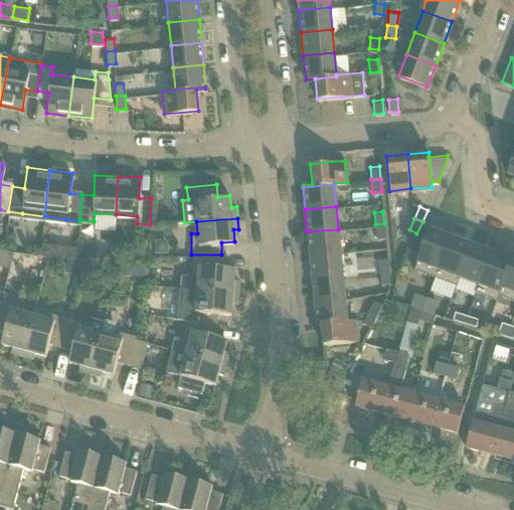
[(385,236),(384,223),(375,224),(377,237),(385,236)]
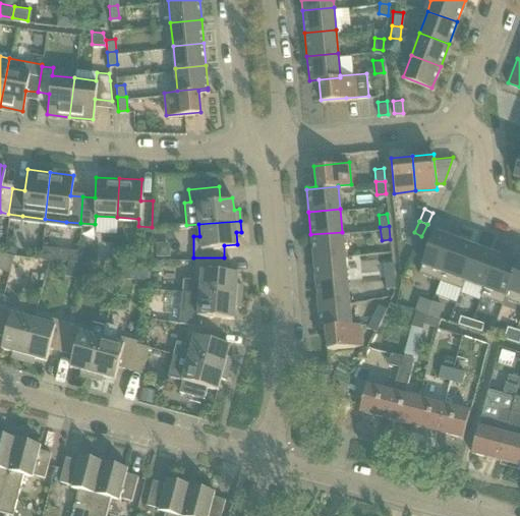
[(439,279),(455,237),(434,229),(418,271),(439,279)]
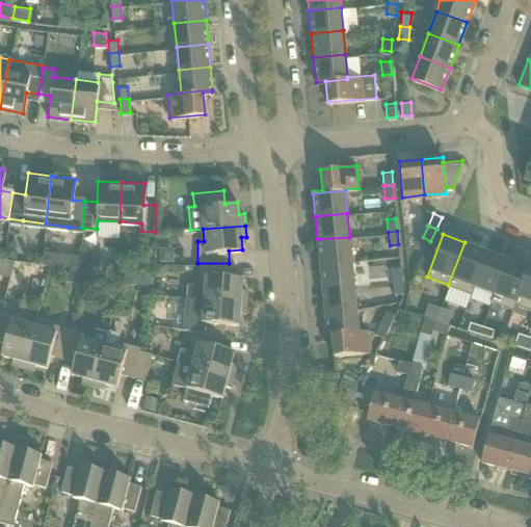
[(351,260),(349,237),(317,239),(319,263),(351,260)]
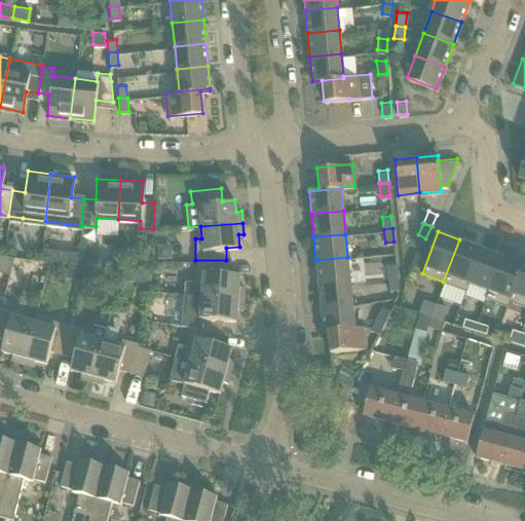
[(464,289),(480,248),(459,239),(443,282),(464,289)]
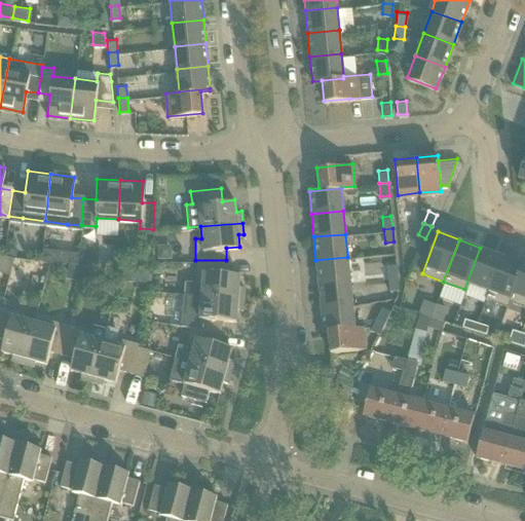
[(70,261),(68,273),(78,274),(81,250),(45,245),(43,257),(70,261)]
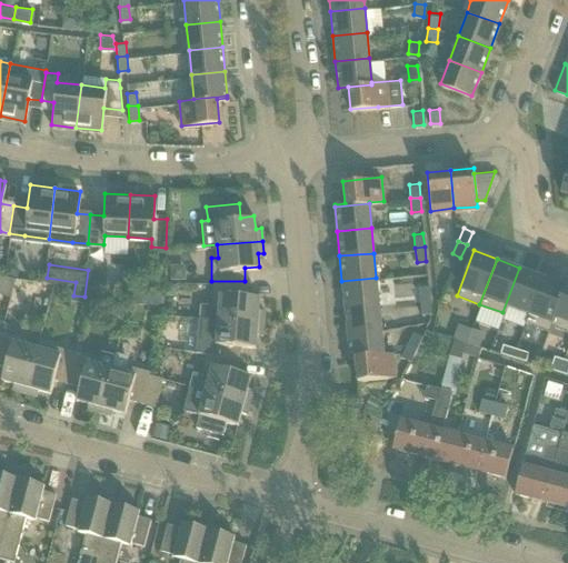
[(525,321),(541,275),(519,268),(502,312),(504,313),(507,304),(527,312),(524,321),(525,321)]
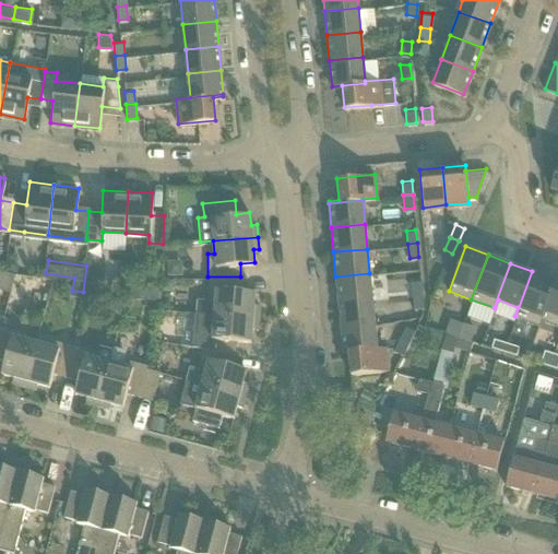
[(537,323),(556,273),(554,279),(532,271),(515,316),(537,323)]
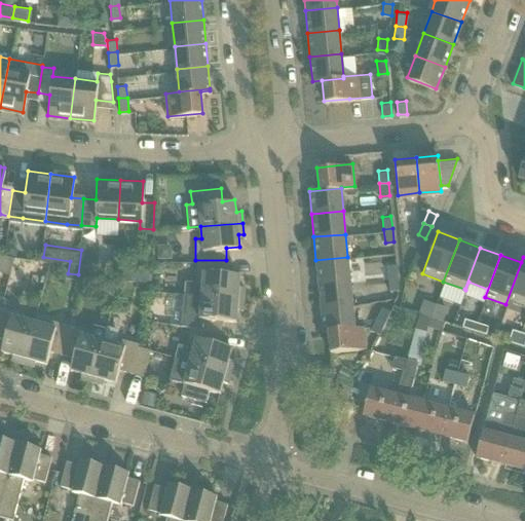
[(349,280),(347,257),(315,260),(317,283),(349,280)]
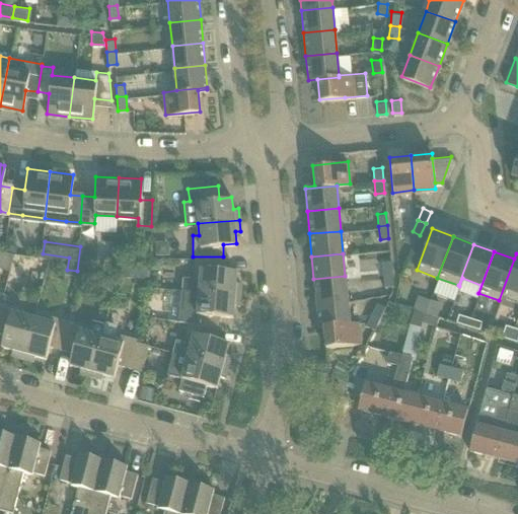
[(517,301),(517,253),(516,253),(499,300),(500,301),(502,295),(517,301)]
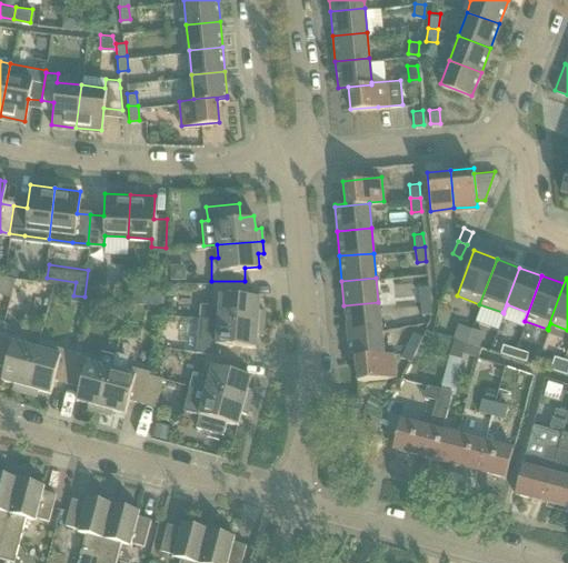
[(245,294),(245,281),(211,281),(211,303),(200,302),(199,315),(262,321),(263,309),(258,308),(259,295),(245,294)]
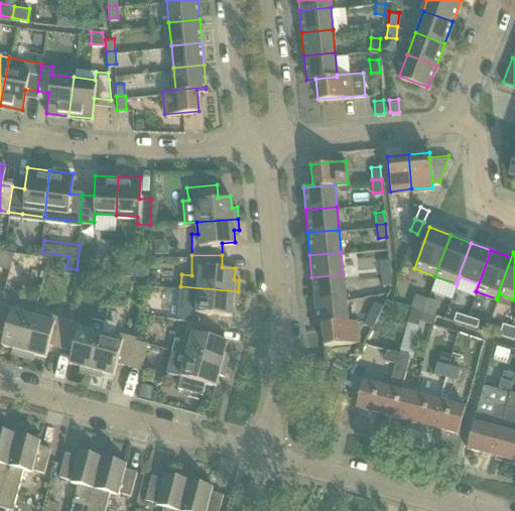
[(379,258),(380,270),(389,269),(388,257),(379,258)]
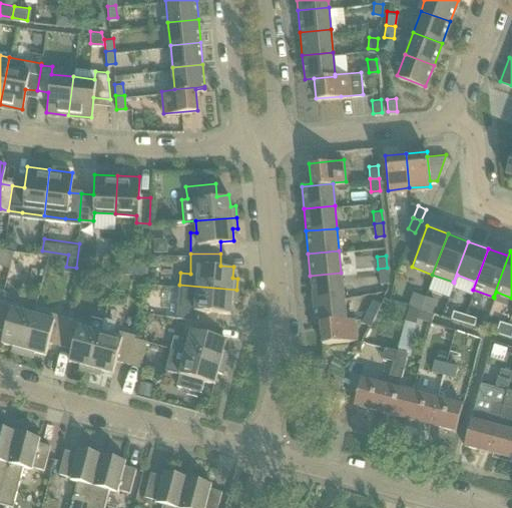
[(129,272),(130,259),(118,259),(115,271),(129,272)]
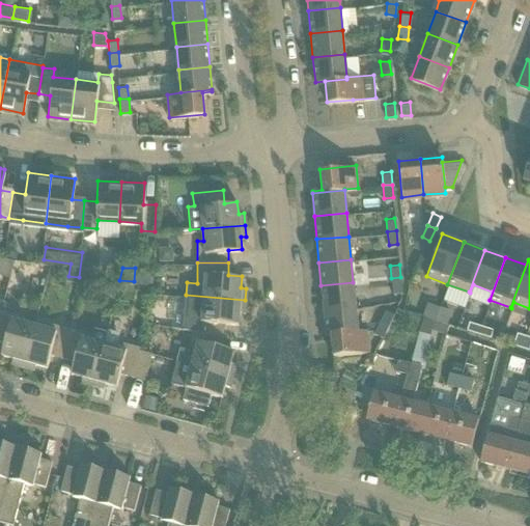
[(402,291),(400,277),(391,278),(393,292),(402,291)]
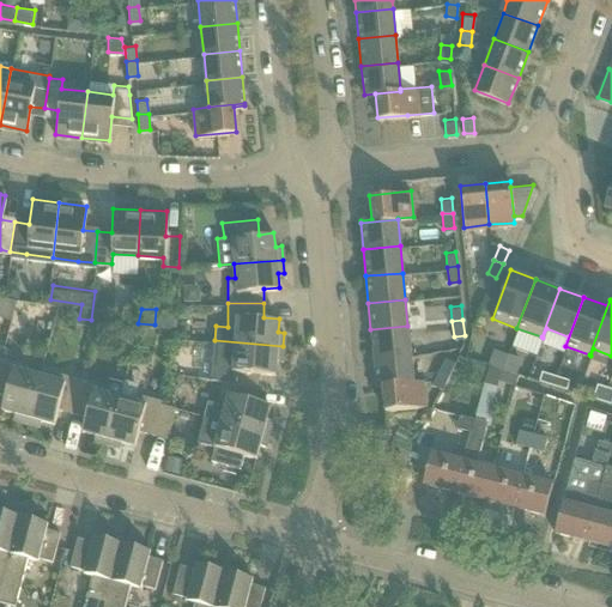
[(410,352),(407,326),(370,329),(373,356),(410,352)]
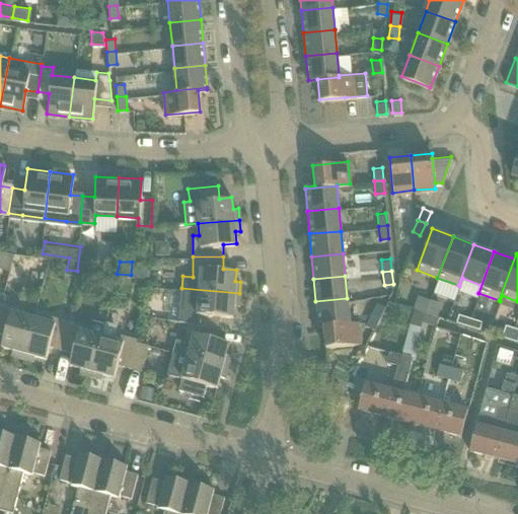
[(181,288),(178,319),(188,320),(217,326),(219,314),(232,315),(233,304),(238,304),(239,293),(181,288)]
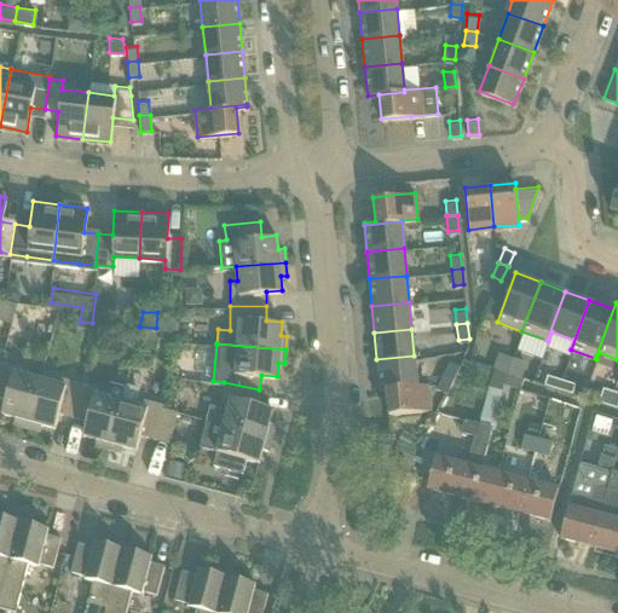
[(497,350),(491,365),(507,371),(513,356),(497,350)]
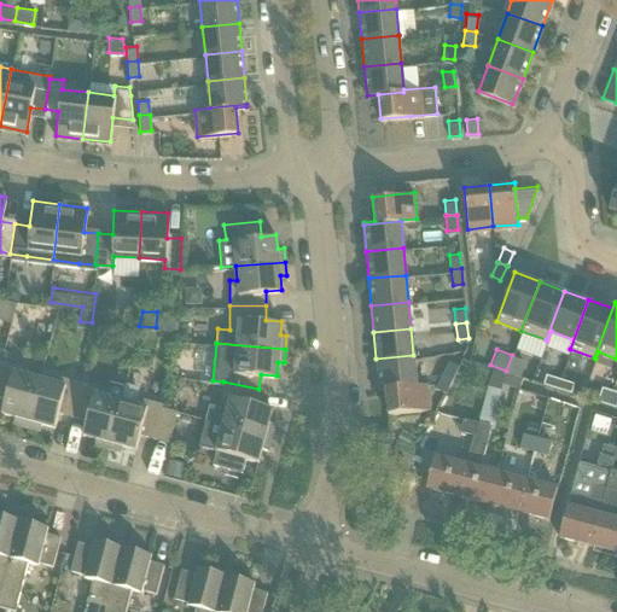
[(512,354),(506,371),(519,376),(525,359),(512,354)]
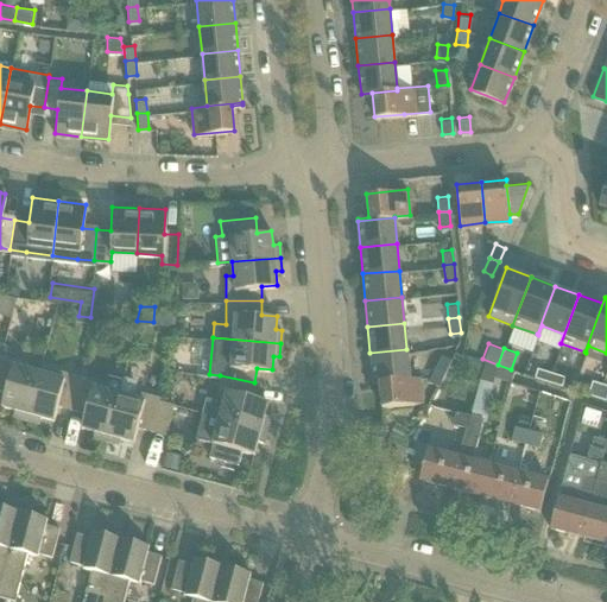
[(409,376),(406,349),(370,353),(373,380),(409,376)]
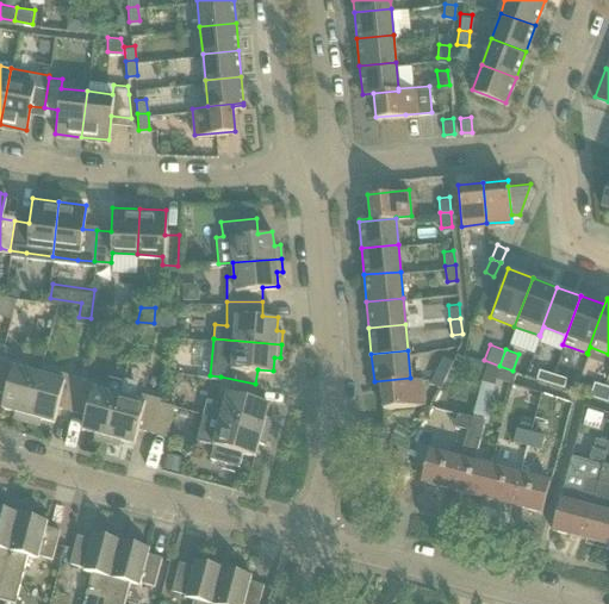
[(25,418),(38,371),(25,367),(26,360),(0,354),(0,388),(5,391),(0,405),(14,409),(12,415),(25,418)]
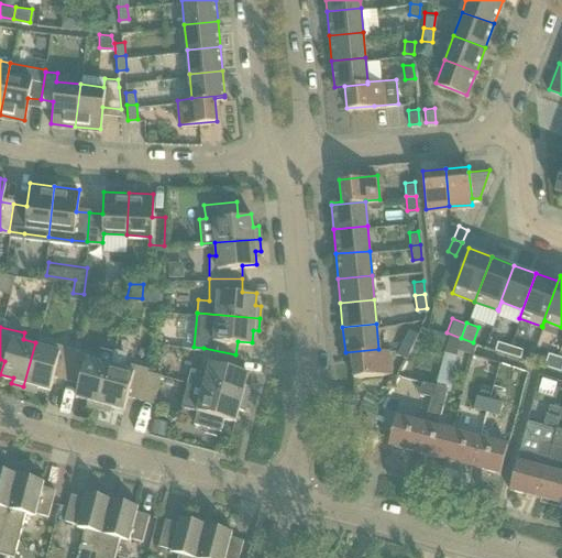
[(409,327),(403,339),(411,343),(418,331),(409,327)]
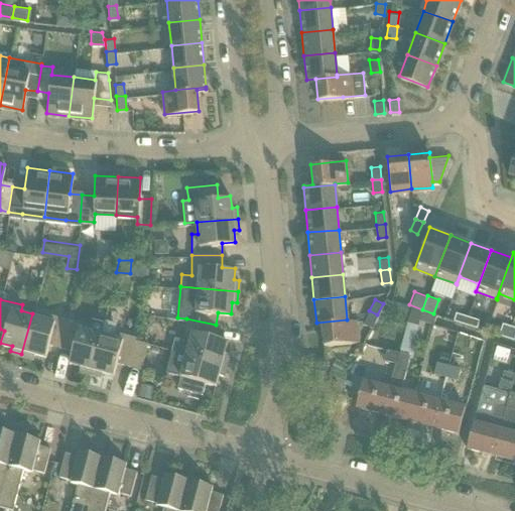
[(59,346),(68,316),(45,310),(43,316),(32,313),(21,354),(32,357),(33,352),(44,355),(48,343),(59,346)]
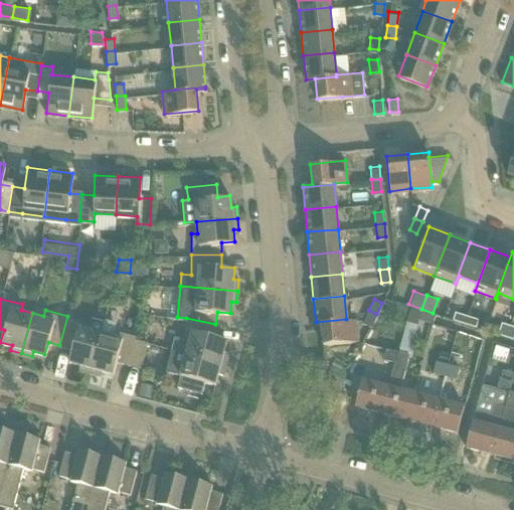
[(371,326),(376,314),(368,310),(363,322),(371,326)]
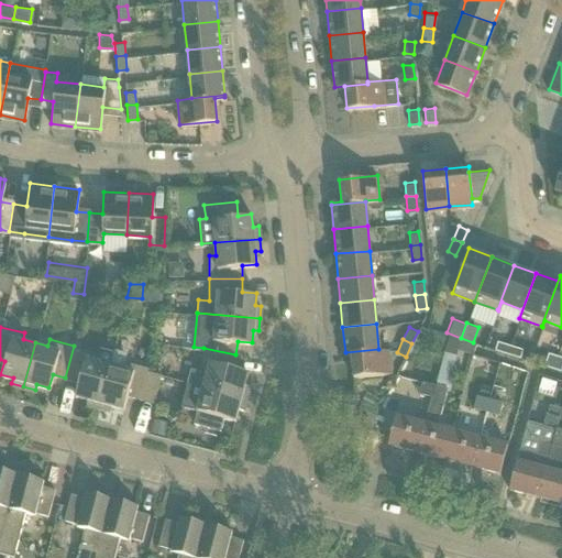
[(507,352),(509,343),(496,339),(494,348),(507,352)]
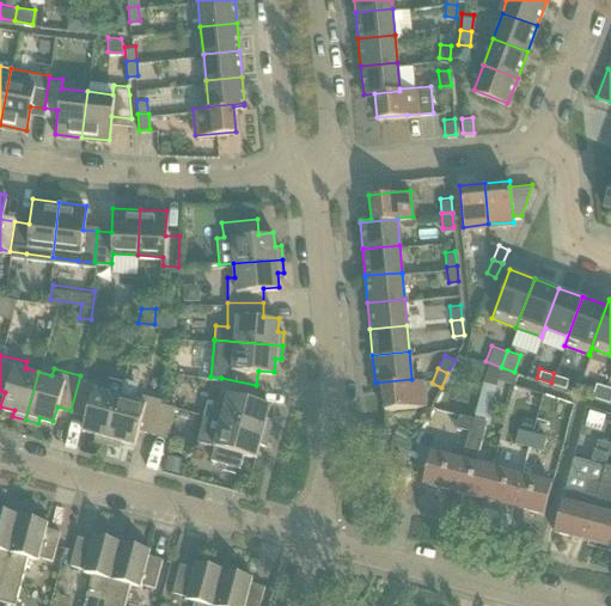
[(568,377),(554,373),(551,383),(564,386),(568,377)]
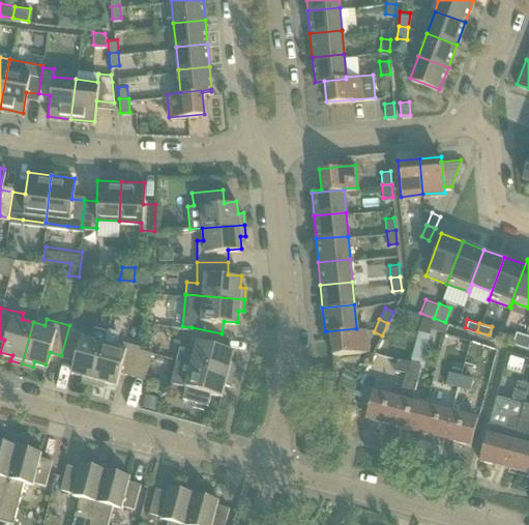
[(91,382),(106,329),(94,326),(92,331),(69,325),(61,355),(74,358),(70,371),(82,374),(80,379),(91,382)]
